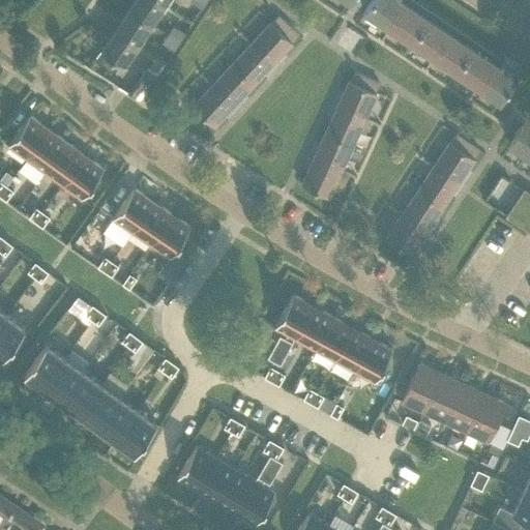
[(152,21),(166,0),(134,0),(130,6),(152,21)]
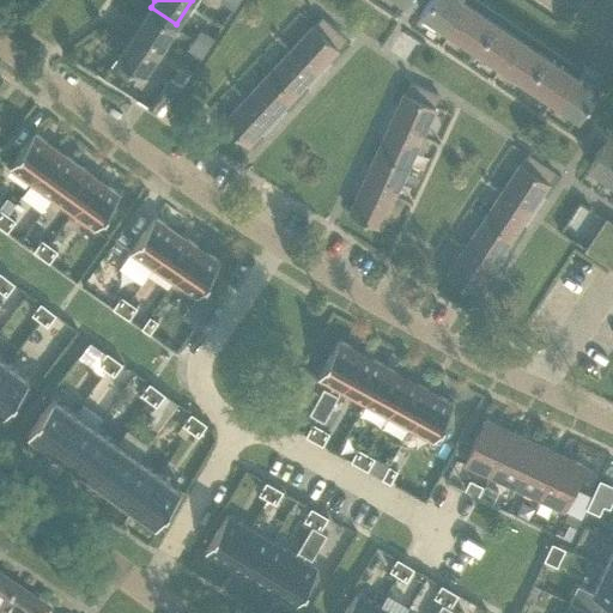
[(240,0),(219,0),(219,1),(234,10),(240,0)]
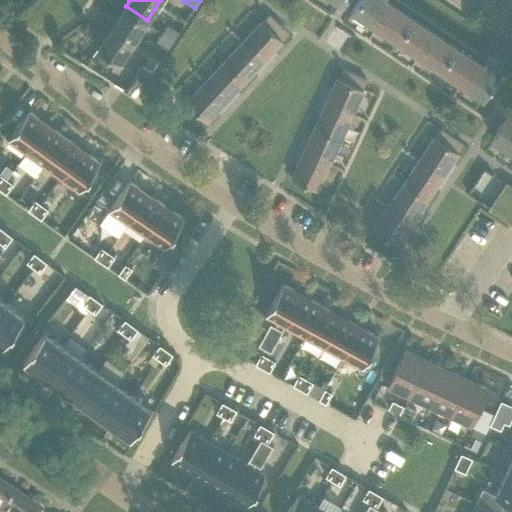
[(374,25),(390,1),(388,0),(358,0),(352,10),(374,25)]
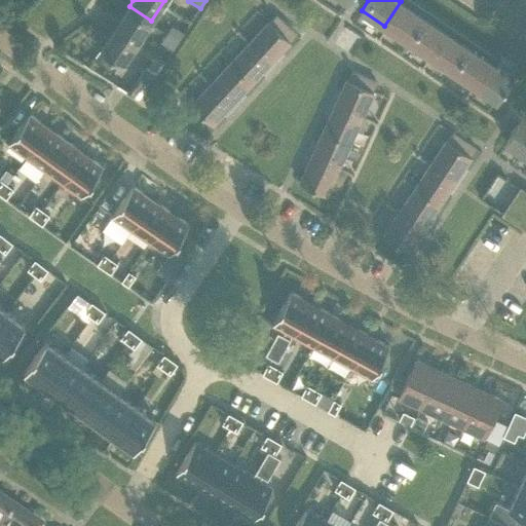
[(407,40),(423,15),(401,1),(384,26),(407,40)]
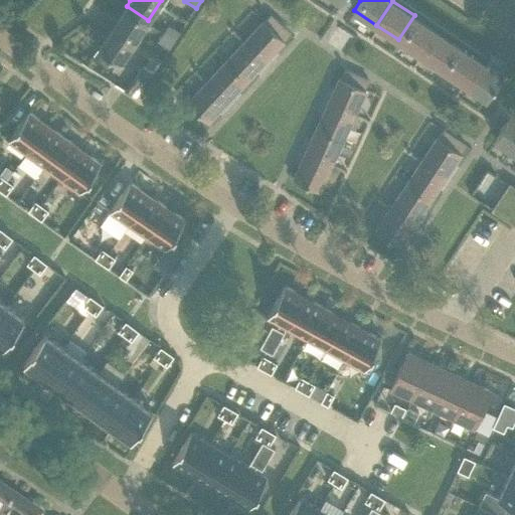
[(134,41),(148,20),(127,6),(113,27),(134,41)]
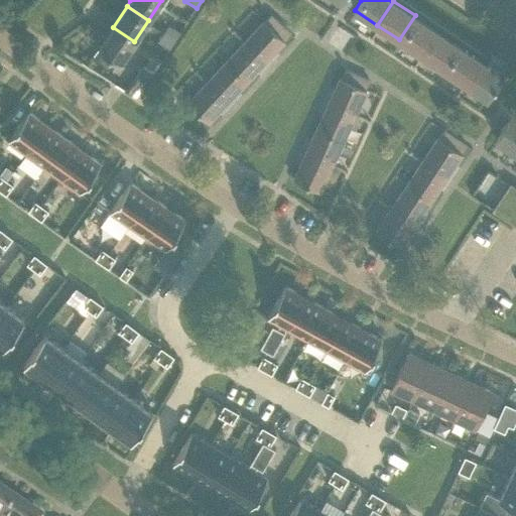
[(264,21),(245,41),(266,61),(285,41),(284,40),(290,33),(271,14),(264,21)]
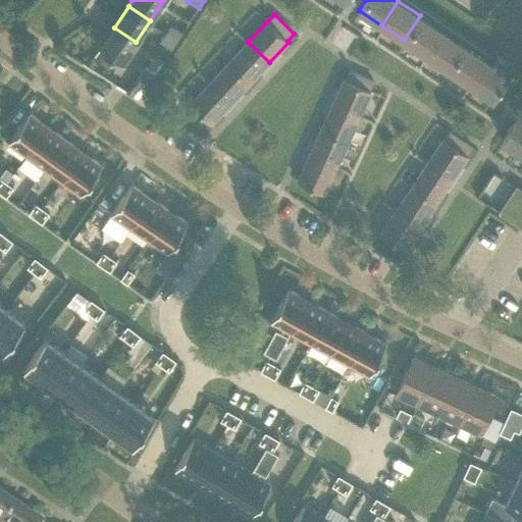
[(426,55),(442,31),(420,15),(404,40),(426,55)]
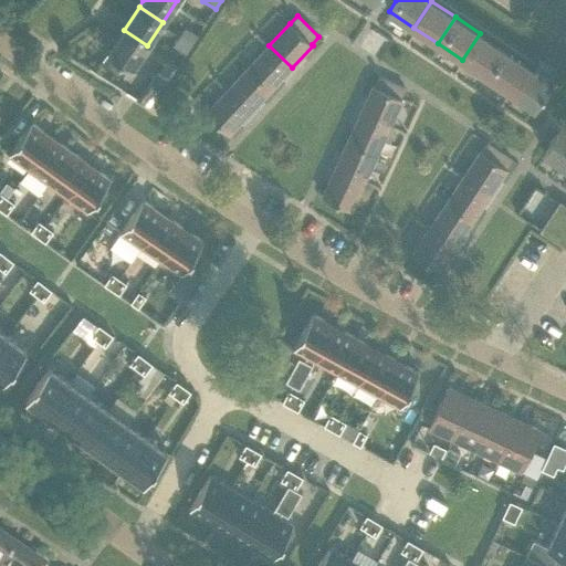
[(185,27),(179,37),(192,44),(198,35),(185,27)]
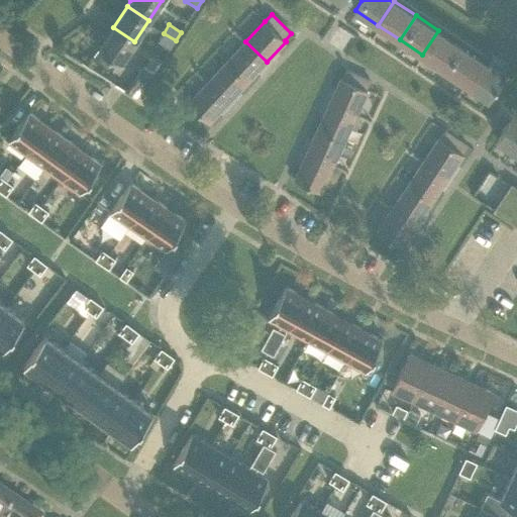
[(120,64),(134,41),(113,27),(98,48),(120,64)]
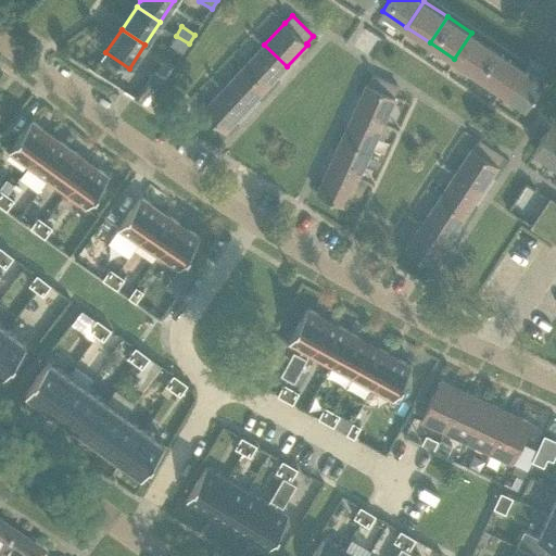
[(478,75),(495,49),(471,33),(454,59),(478,75)]
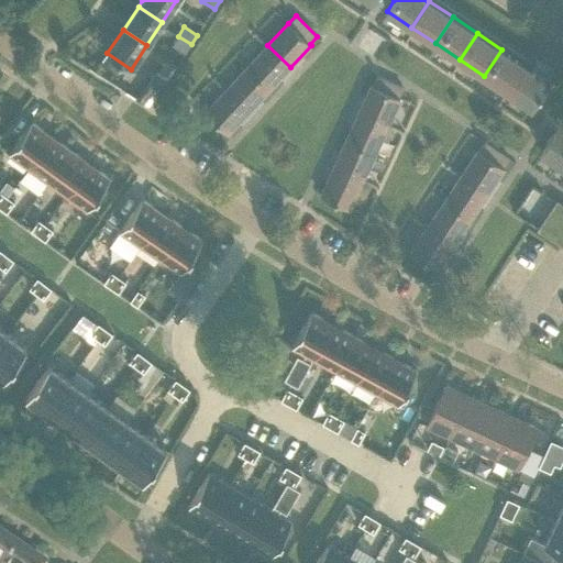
[(191,44),(178,36),(172,45),(185,54),(191,44)]
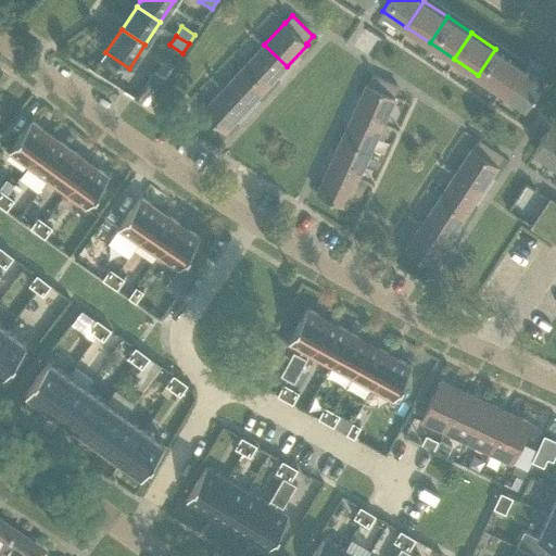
[(264,45),(243,66),(266,88),(287,66),(264,45)]
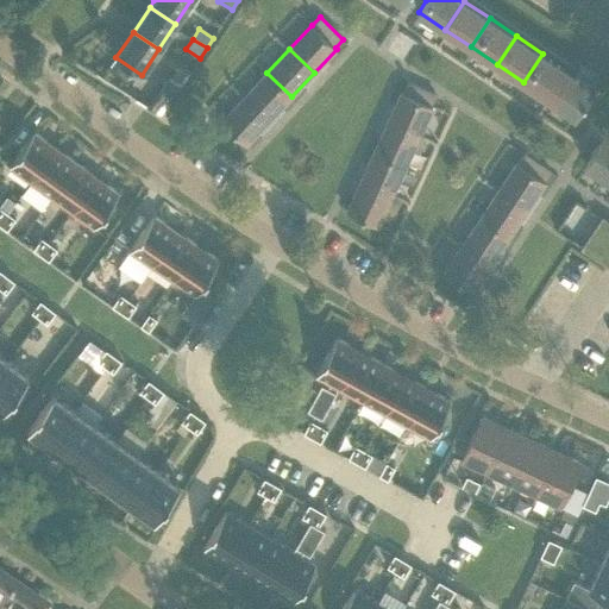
[(550,99),(569,70),(542,54),(523,82),(550,99)]
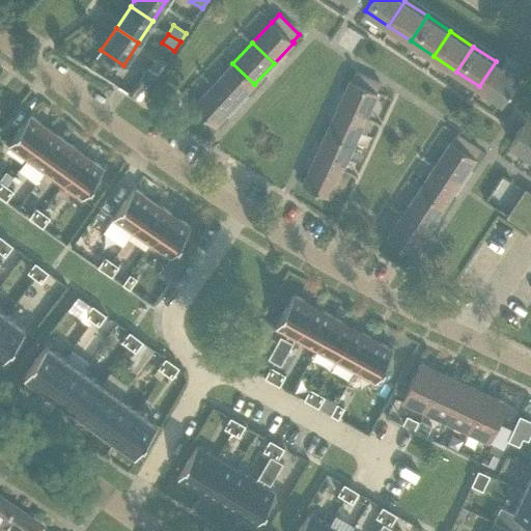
[(496,61),(479,86),(502,102),(524,68),(506,57),(501,65),(496,61)]
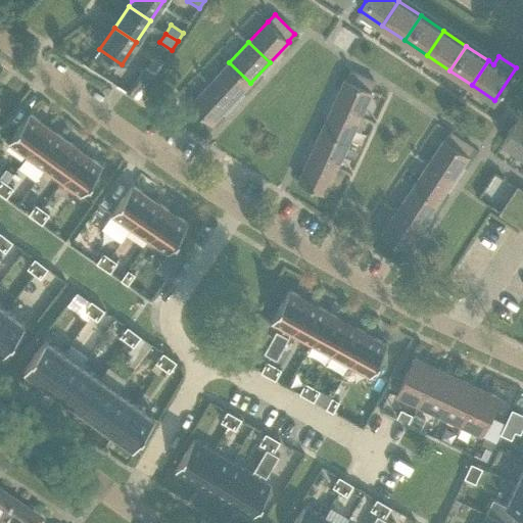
[(229,62),(209,84),(231,103),(250,83),(229,62)]
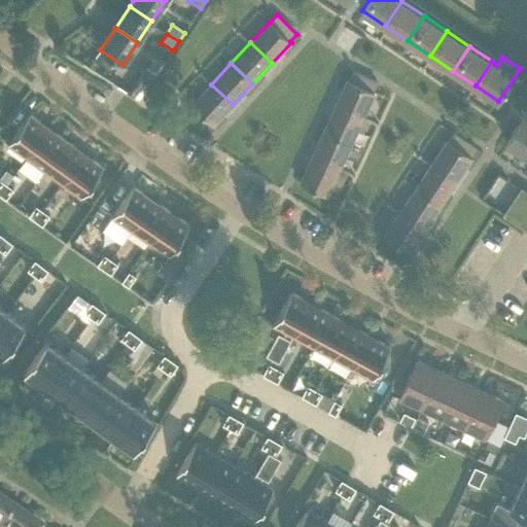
[(156,74),(144,67),(138,76),(150,84),(156,74)]
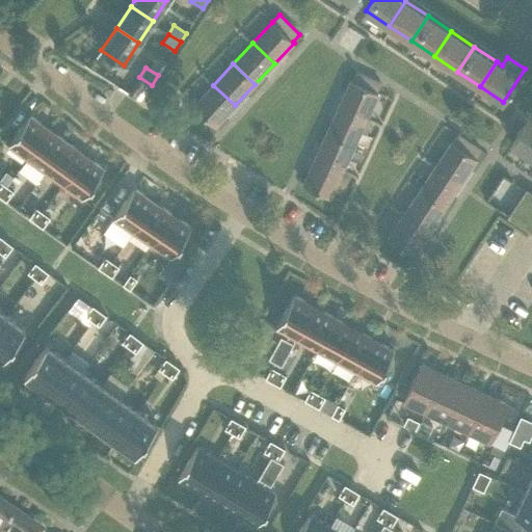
[(339,106),(366,118),(378,92),(377,92),(381,83),(356,72),(352,81),(350,80),(339,106)]
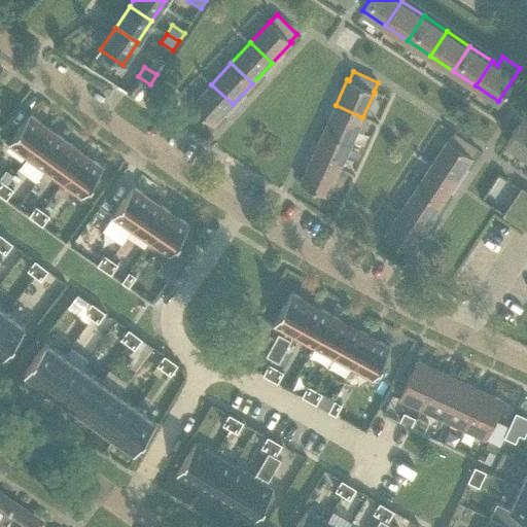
[(213,126),(233,104),(211,84),(191,105),(213,126)]
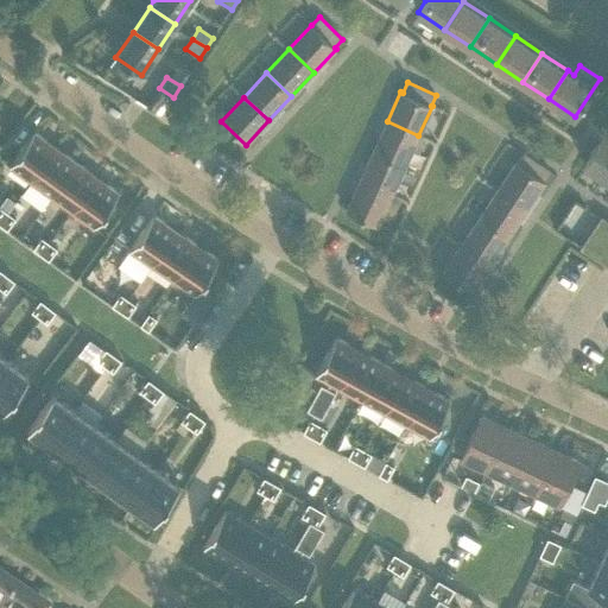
[(0,107),(0,130),(19,114),(8,101),(0,107)]
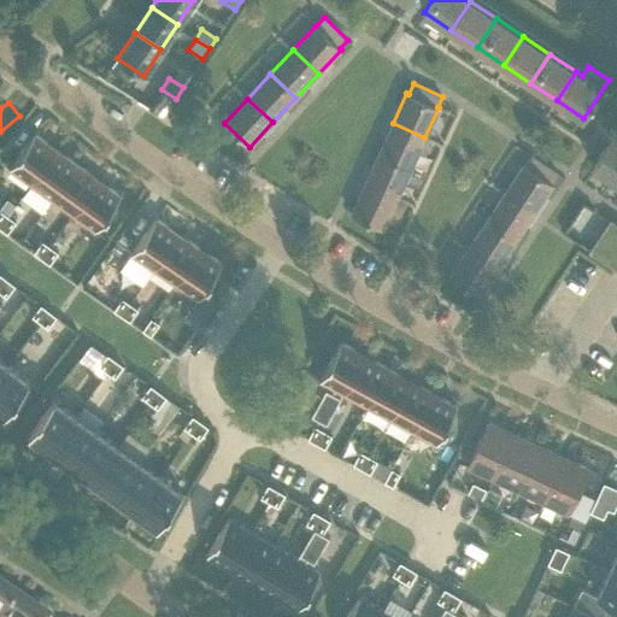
[(378,154),(411,169),(424,137),(393,123),(378,154)]
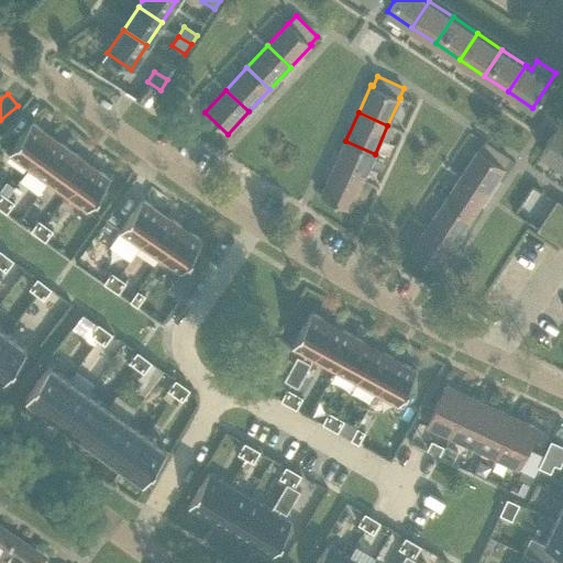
[(28,167),(51,136),(31,122),(8,154),(28,167)]
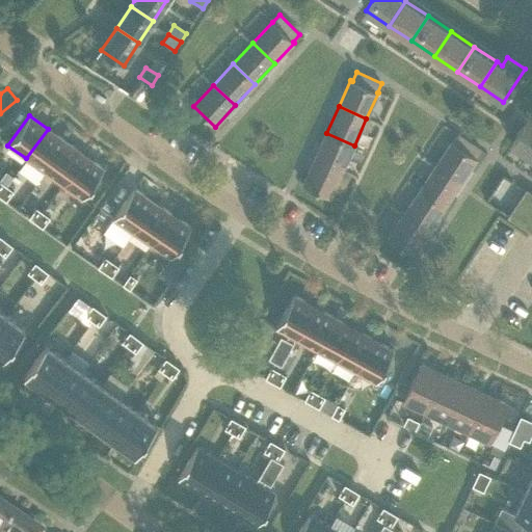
[(531,117),(530,116),(511,144),(531,157),(531,117)]
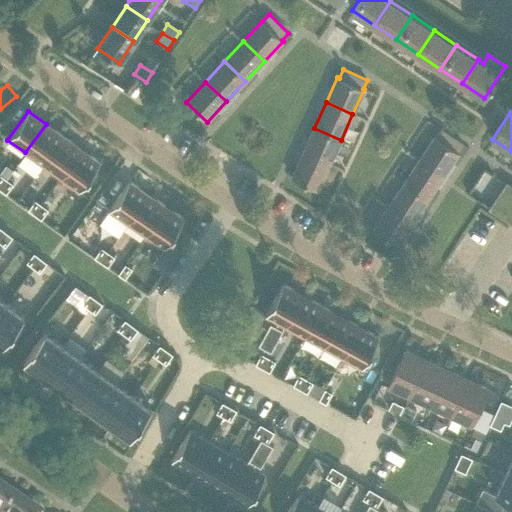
[(64,137),(46,124),(25,152),(43,165),(64,137)]
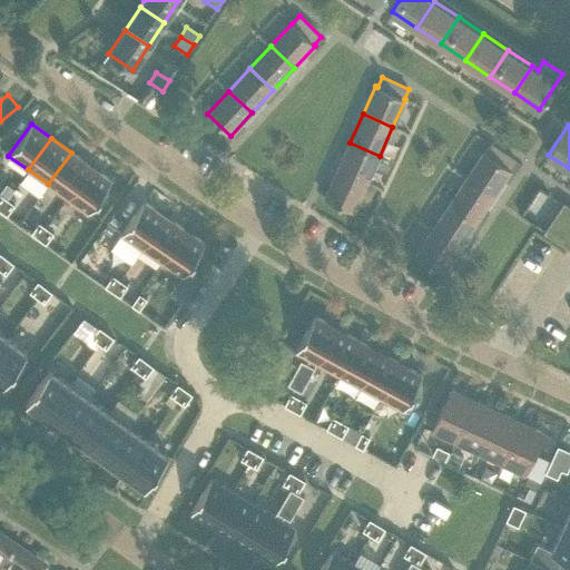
[(337,170),(366,184),(380,156),(350,143),(337,170)]
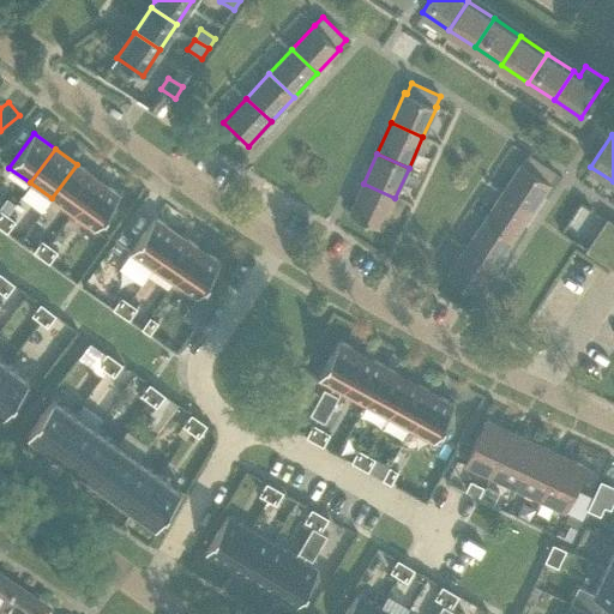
[(503,192),(531,211),(551,184),(549,182),(555,173),(529,155),(523,164),(522,164),(503,192)]
